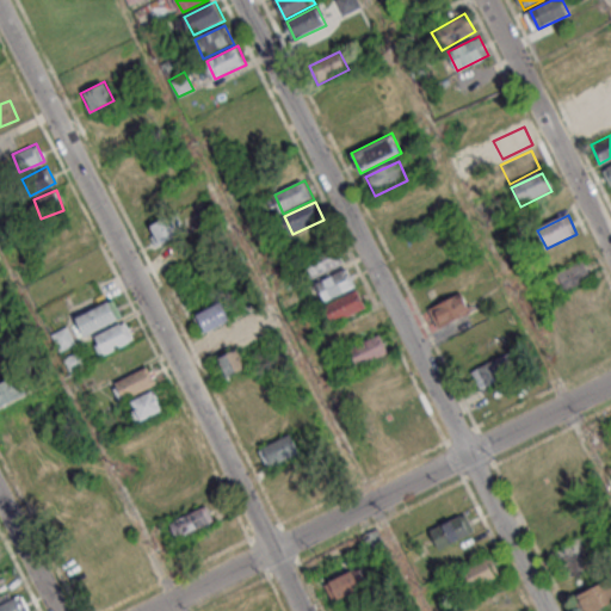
[(180,235),(174,216),(148,224),(154,244),(180,235)]
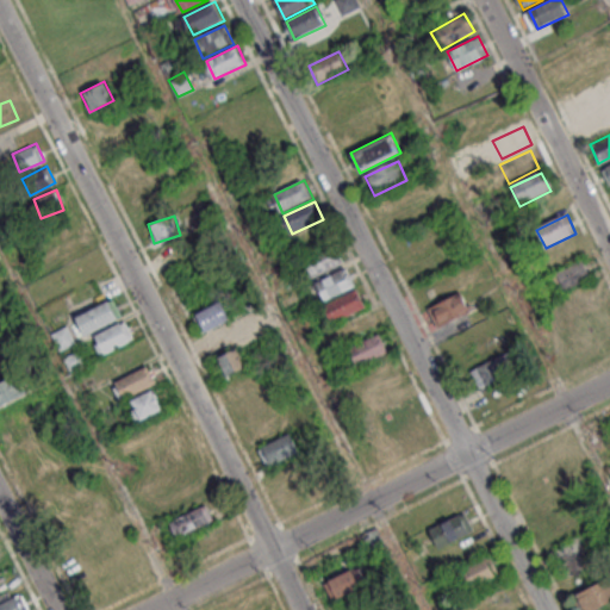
[(306,261),(336,246),(346,265),(315,279),(306,261)]
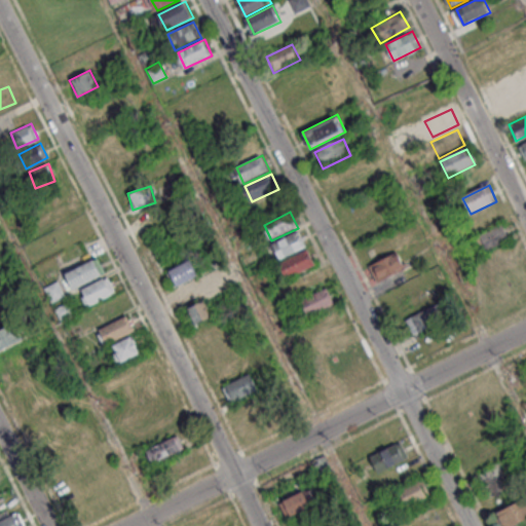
[(479,237),(504,225),(513,240),(486,253),(479,237)]
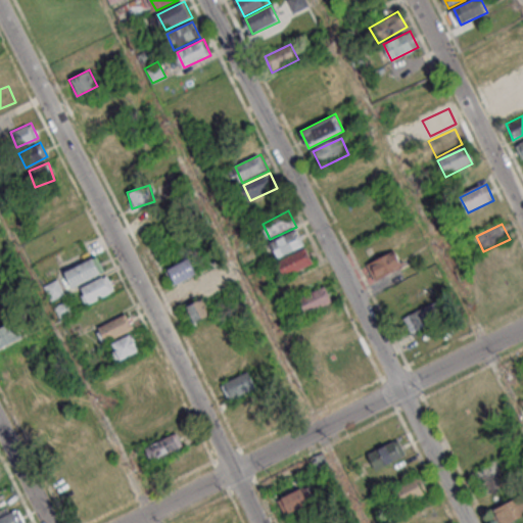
[(272,243),(298,230),(305,246),(280,258),(272,243)]
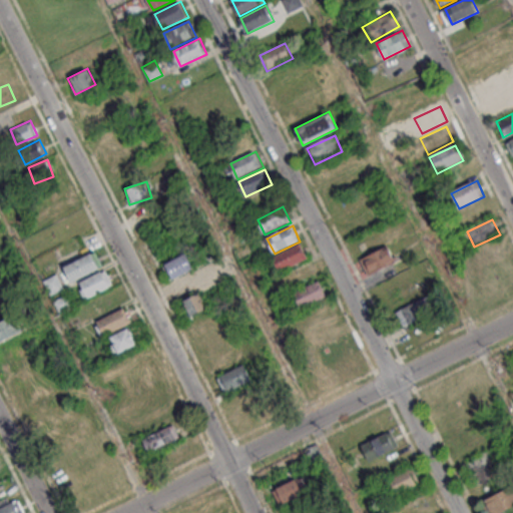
[(274,257),(302,243),(310,259),(282,273),(274,257)]
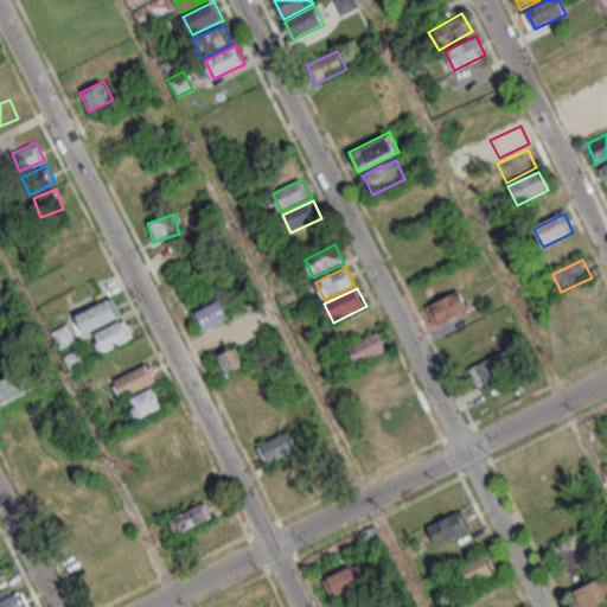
[(429,308),(461,292),(470,311),(438,326),(429,308)]
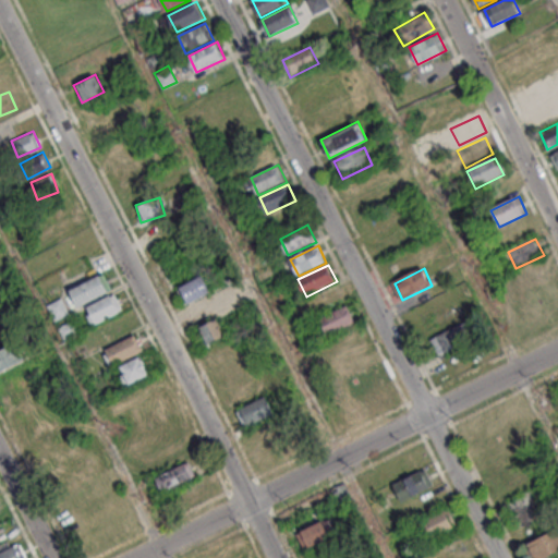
[(71,291),(105,274),(113,291),(79,308),(71,291)]
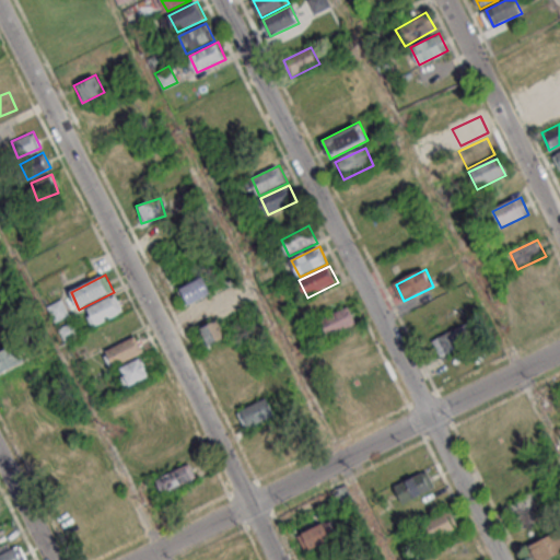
[(211,293),(205,277),(177,289),(184,305),(211,293)]
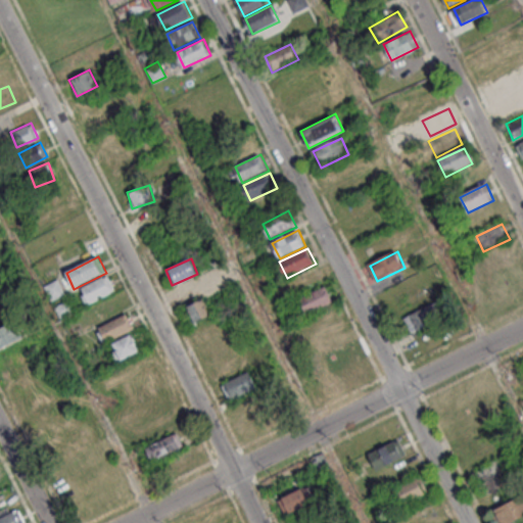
[(83,288),(108,275),(116,291),(88,305),(83,295),(86,294),(83,288)]
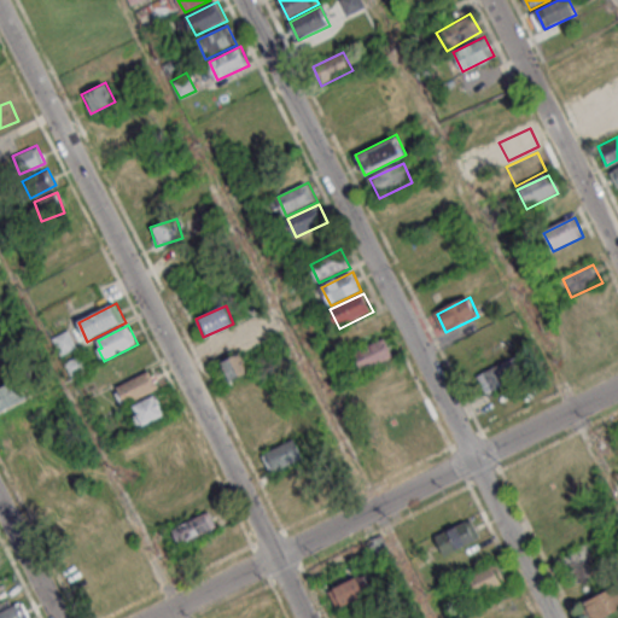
[(249,371),(240,350),(252,345),(244,326),(208,342),(216,362),(219,361),(227,380),(249,371)]
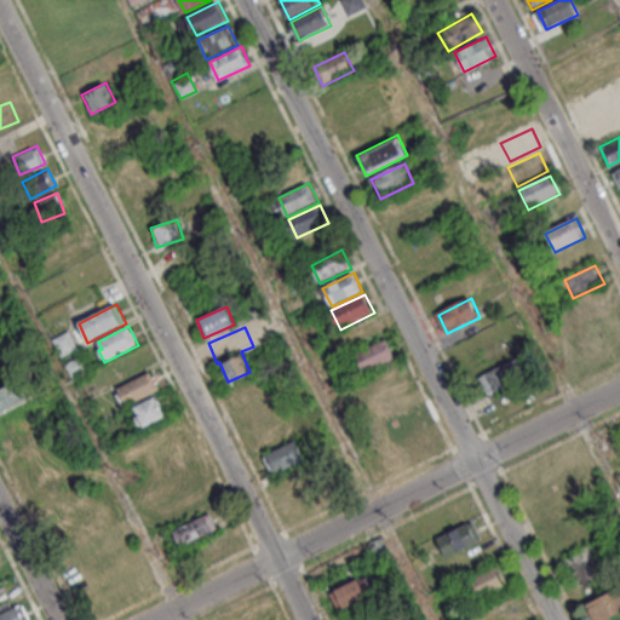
[(55,340),(70,332),(79,349),(63,357),(55,340)]
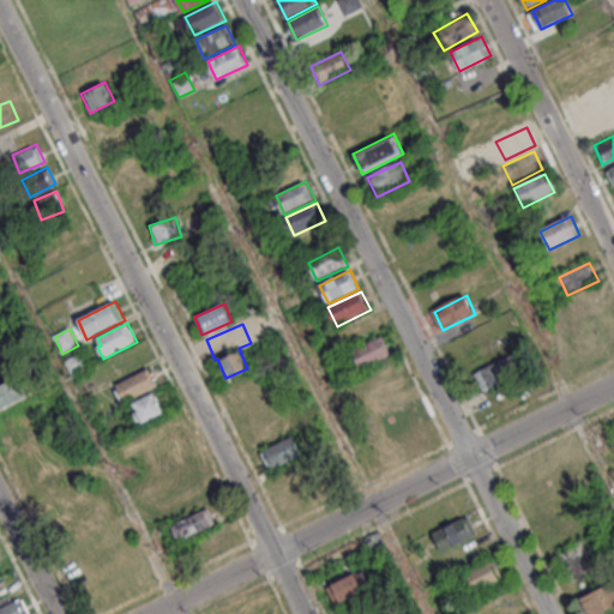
[(353,351),(383,337),(392,355),(361,371),(353,351)]
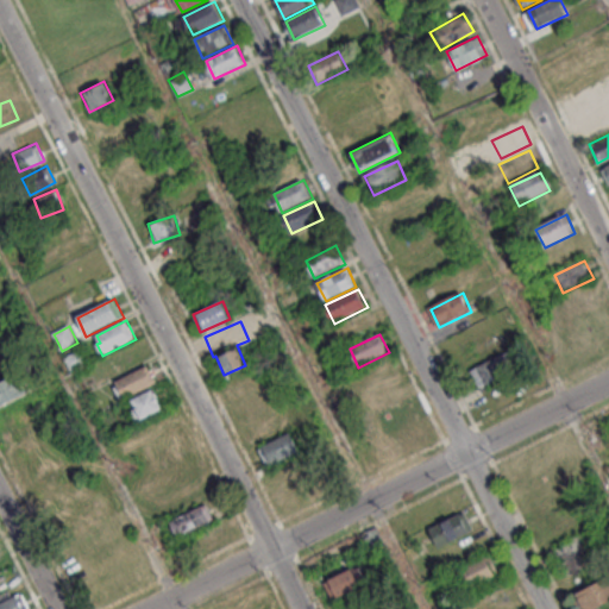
[(66,358),(81,350),(89,364),(73,372),(66,358)]
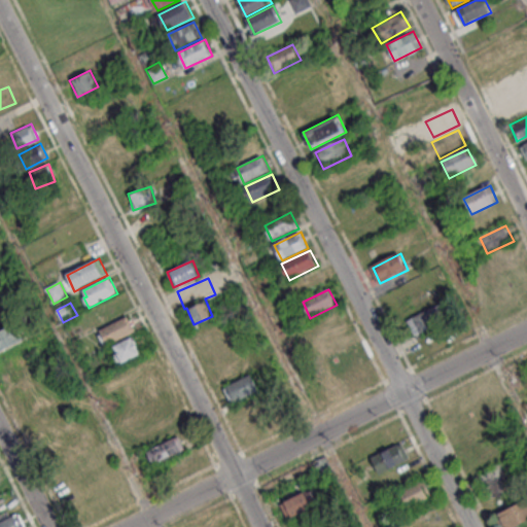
[(409,320),(441,305),(448,321),(416,337),(409,320)]
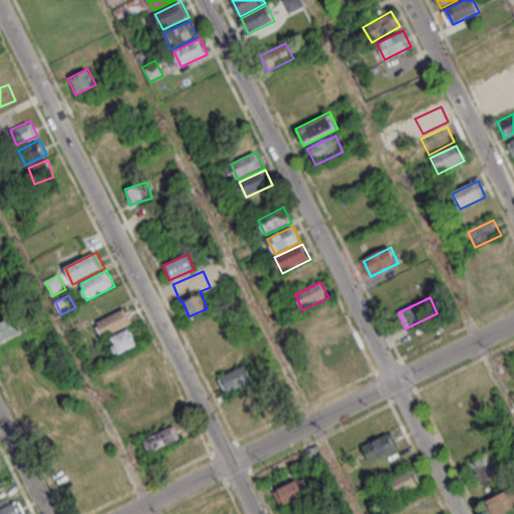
[(99,321),(124,309),(133,324),(106,336),(99,321)]
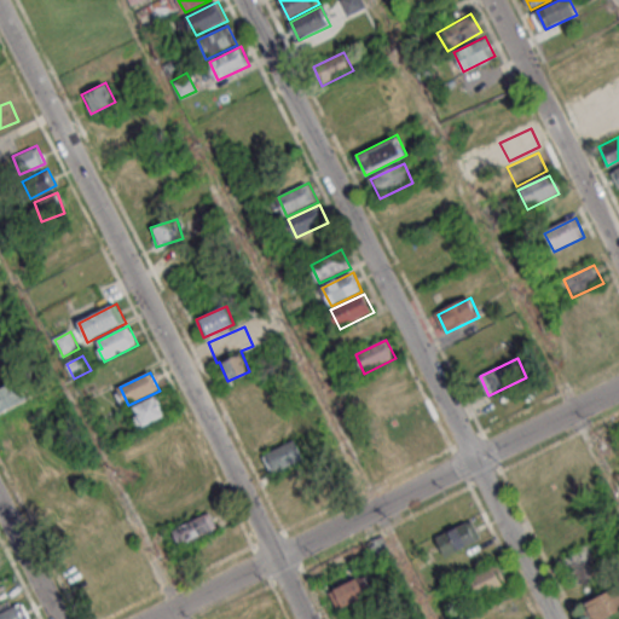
[(0,389),(18,381),(28,400),(0,414),(0,389)]
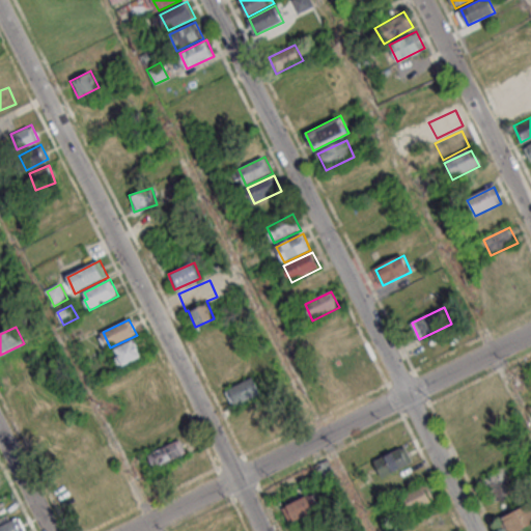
[(114,359),(119,357),(115,350),(133,340),(142,357),(118,369),(114,359)]
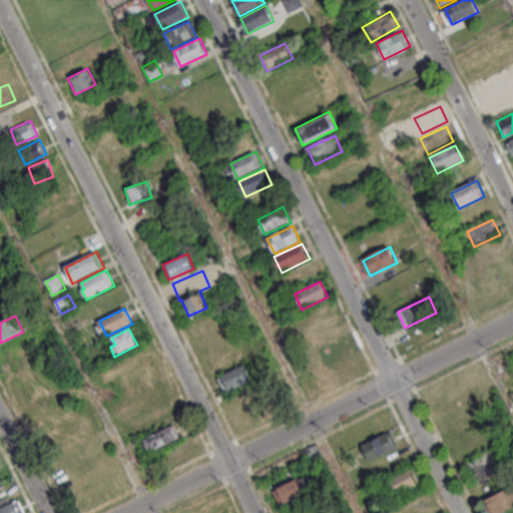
[(321,351),(349,338),(356,354),(328,367),(321,351)]
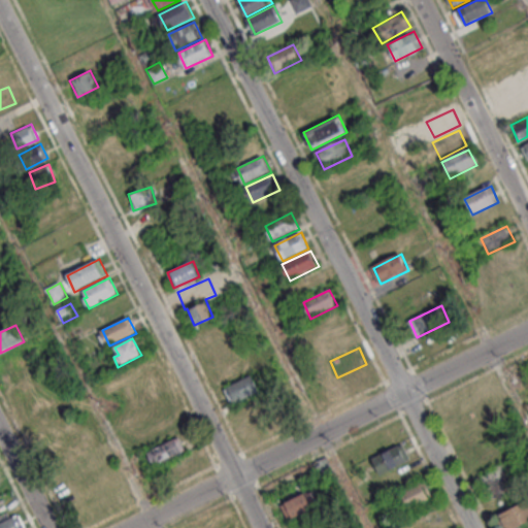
[(225,389),(252,376),(259,393),(233,405),(225,389)]
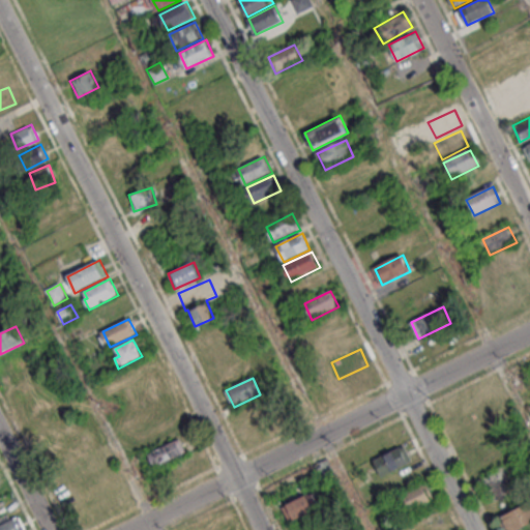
[(146,453),(153,468),(185,451),(178,437),(146,453)]
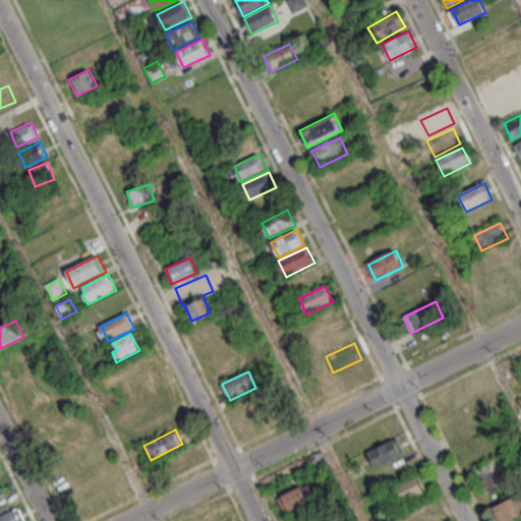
[(366,452),(374,468),(404,453),(396,437),(366,452)]
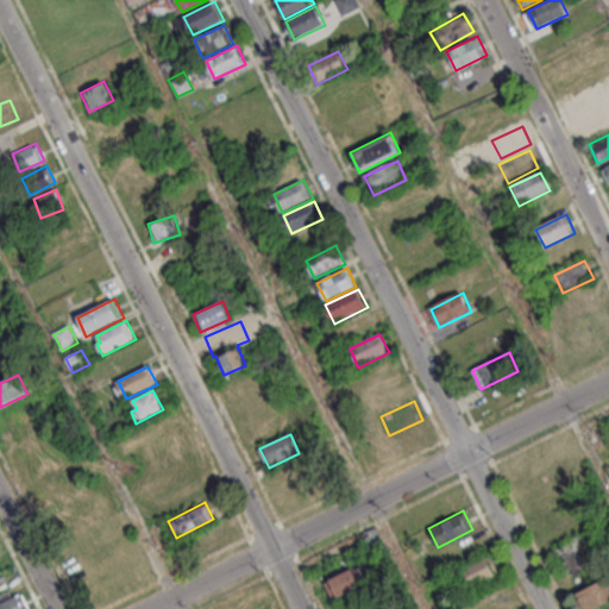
[(383,545),(377,527),(362,533),(369,551),(383,545)]
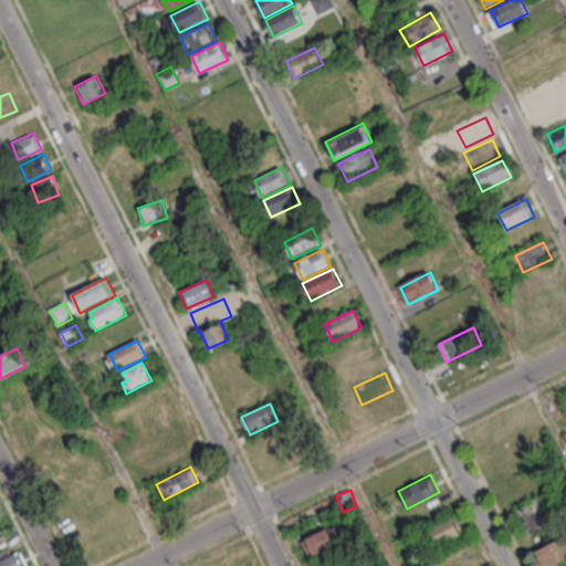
[(464,532),(456,515),(422,532),(430,548),(464,532)]
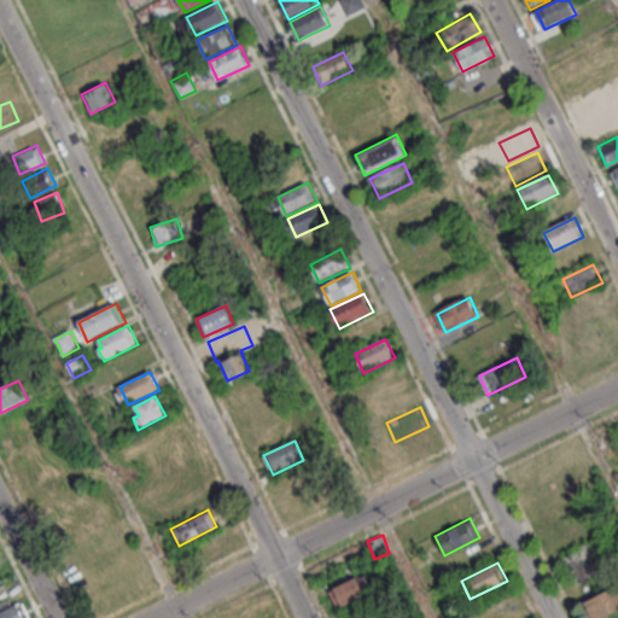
[(336,608),(369,593),(360,575),(327,590),(336,608)]
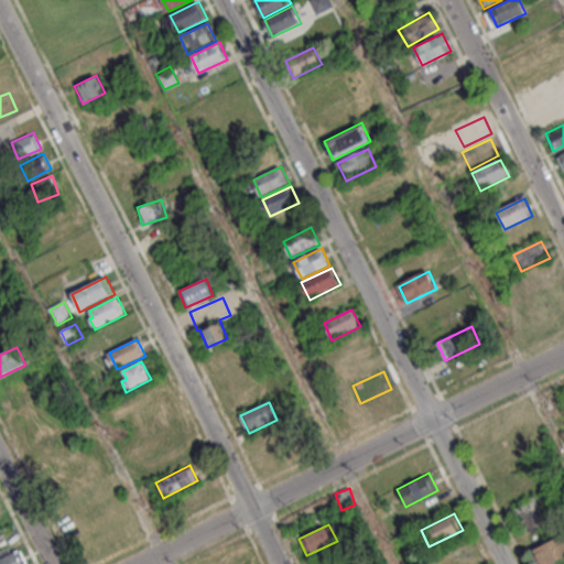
[(563,563),(563,534),(532,549),(538,563),(563,563)]
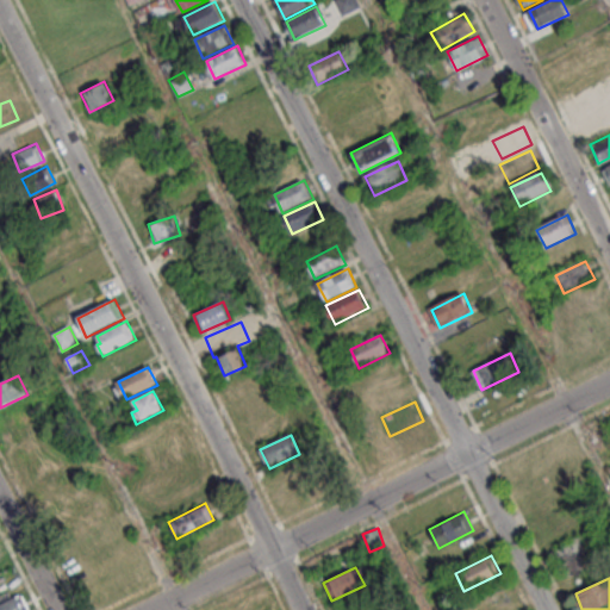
[(0,598),(0,609),(29,609),(18,590),(0,598)]
